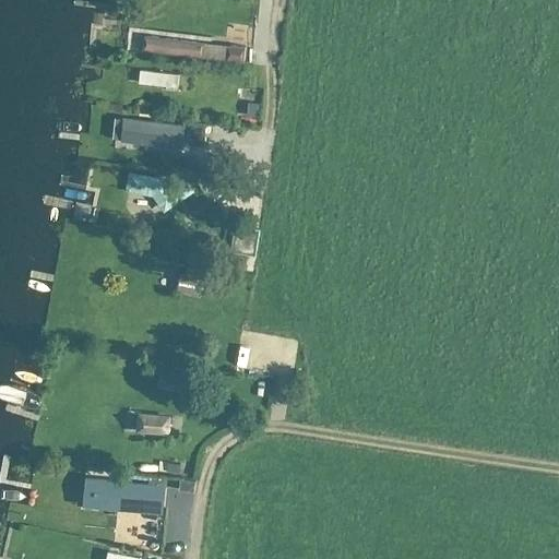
[(268,43),(269,0),(265,0),(256,0),(256,42),(268,43)]
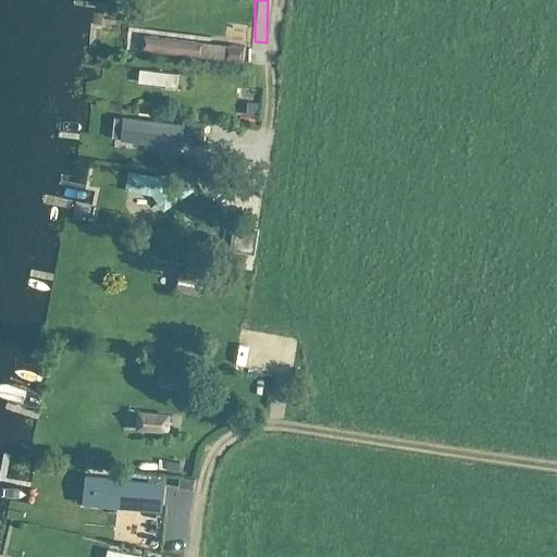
[(146,35),(144,50),(223,60),(225,45),(146,35)]
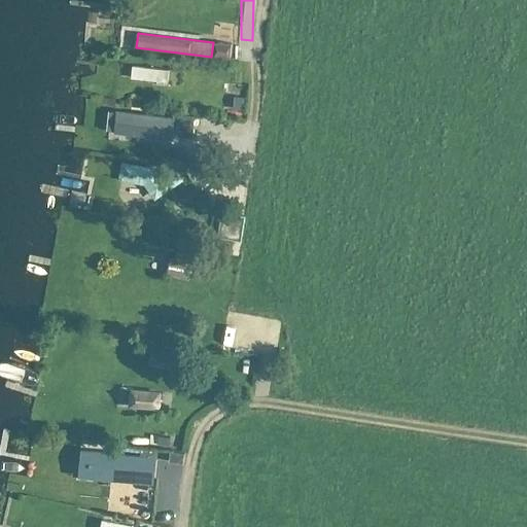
[(230,59),(231,44),(213,42),(211,57),(230,59)]
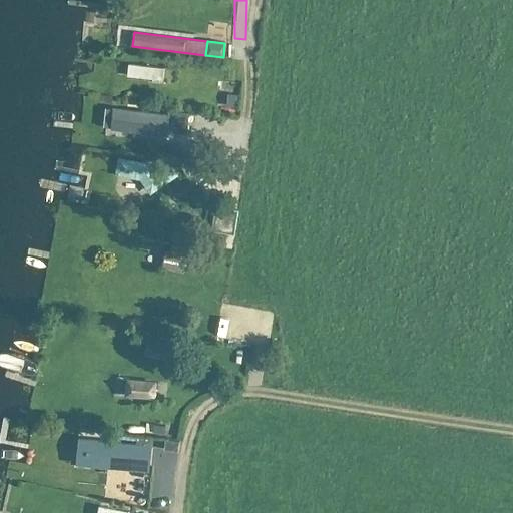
[(128,64),(127,76),(162,79),(163,67),(128,64)]
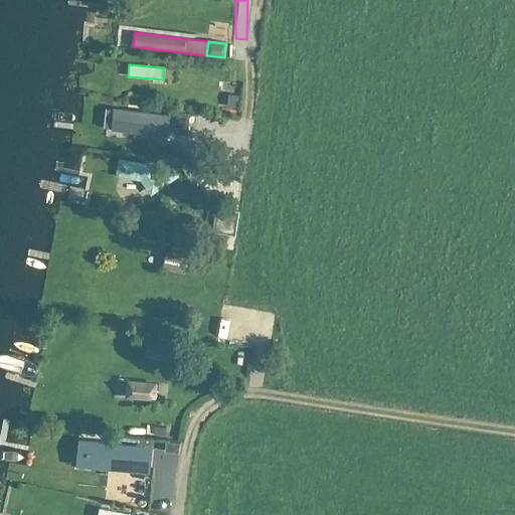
[(119,129),(167,134),(169,115),(145,112),(121,110),(119,129)]
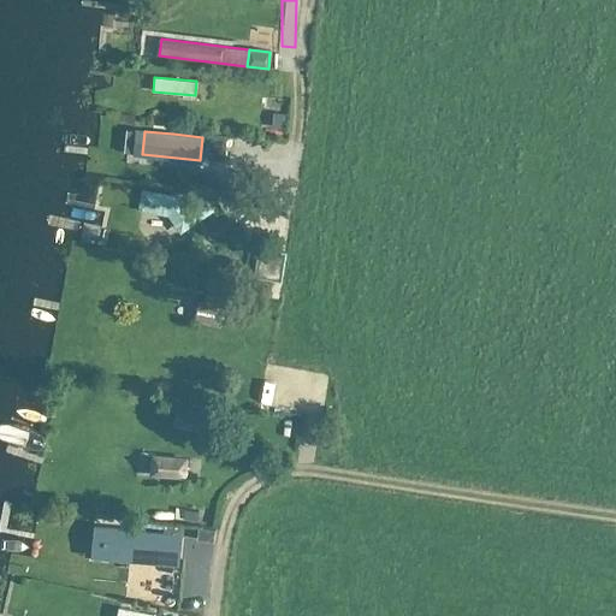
[(172,199),(144,193),(141,208),(170,213),(181,229),(193,220),(182,206),(172,199)]
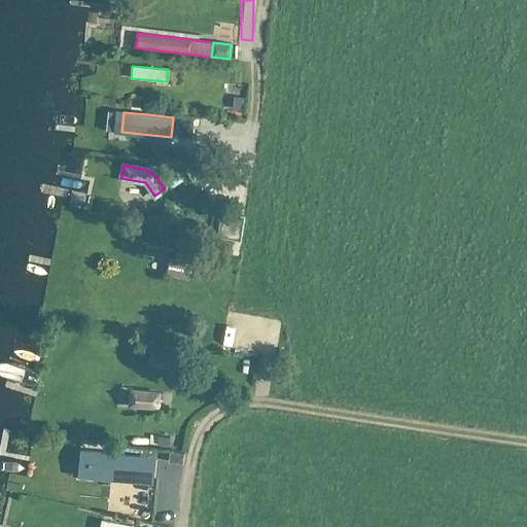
[(173,172),(165,177),(171,185),(178,179),(173,172)]
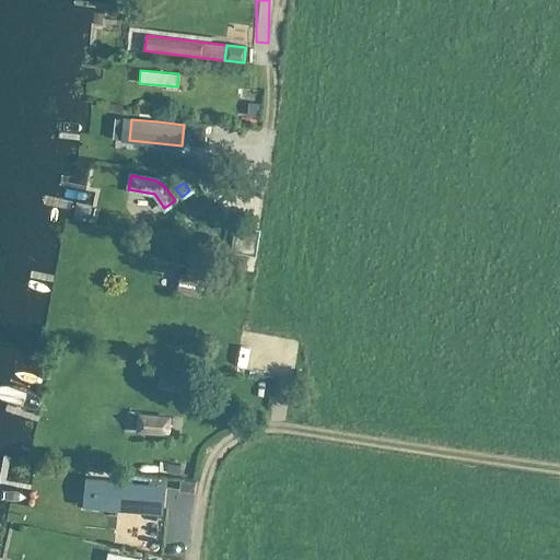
[(258,230),(235,226),(231,252),(254,255),(258,230)]
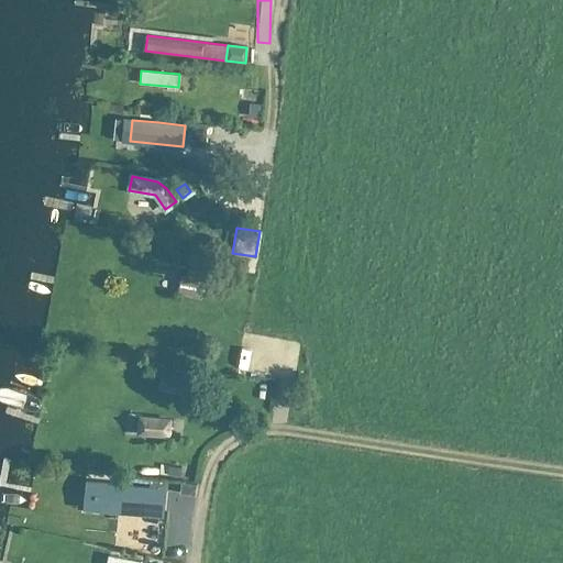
[(180,275),(176,294),(203,299),(207,280),(180,275)]
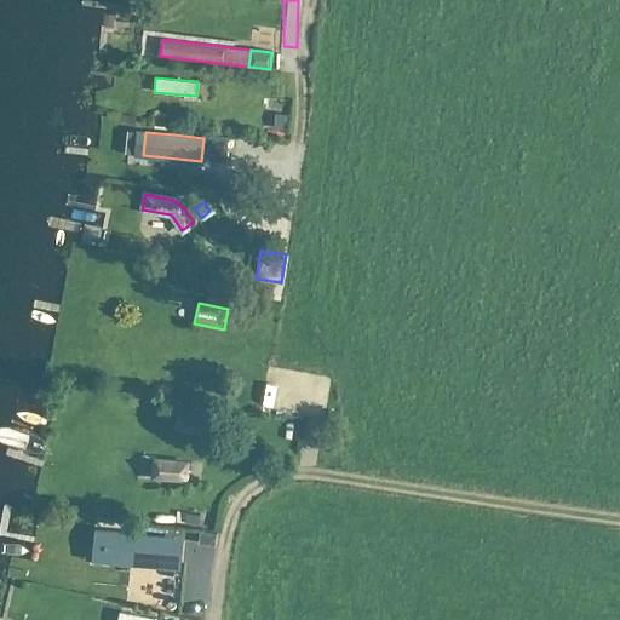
[(184,480),(187,463),(154,460),(153,476),(184,480)]
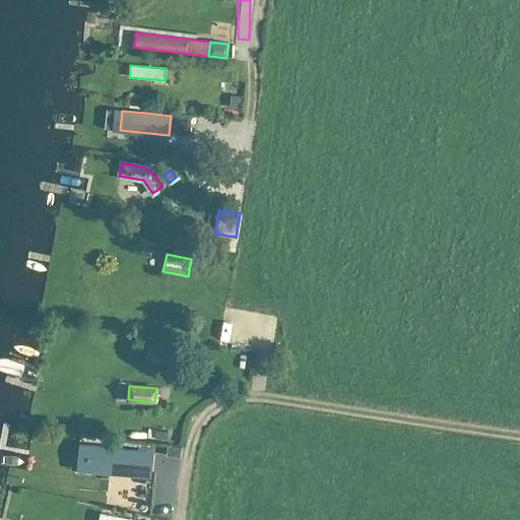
[(76,467),(88,468),(147,474),(149,454),(90,448),(78,447),(76,467)]
